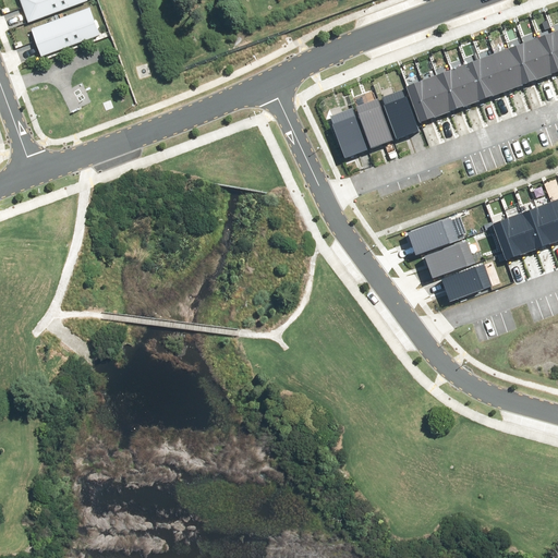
[(25,0),(33,20),(85,0),(25,0)]
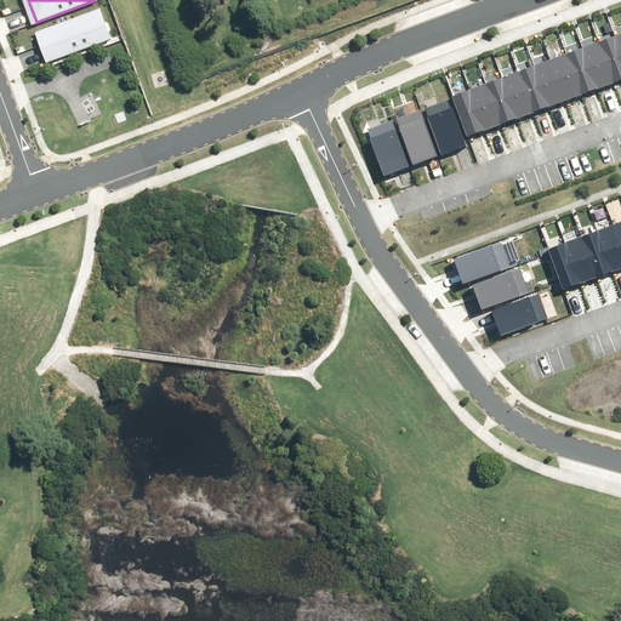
[(38,30),(49,61),(113,38),(102,7),(38,30)]
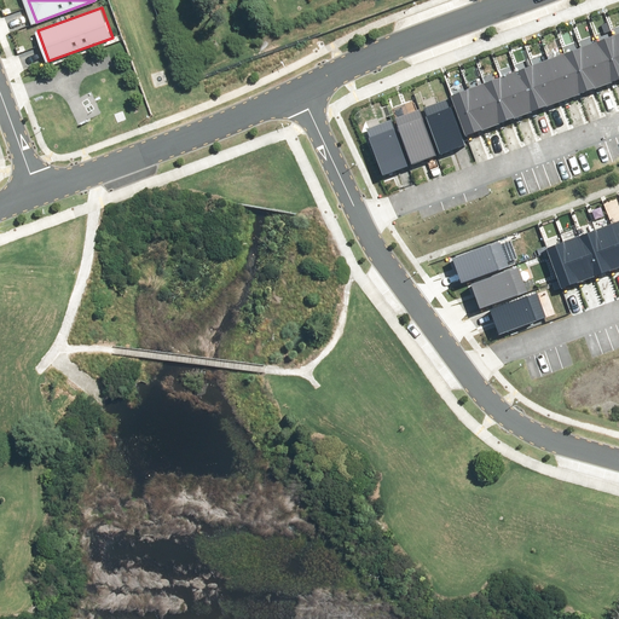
[(618,77),(618,51),(614,38),(599,42),(612,81),(618,77)]
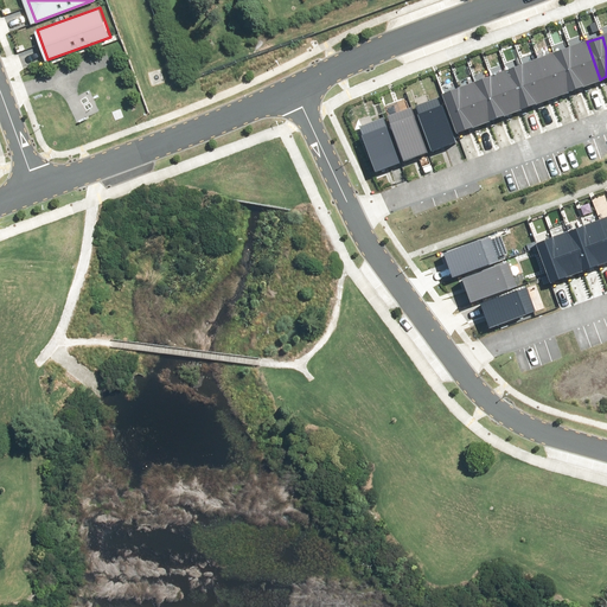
[(600,80),(587,42),(572,48),(585,84),(600,80)]
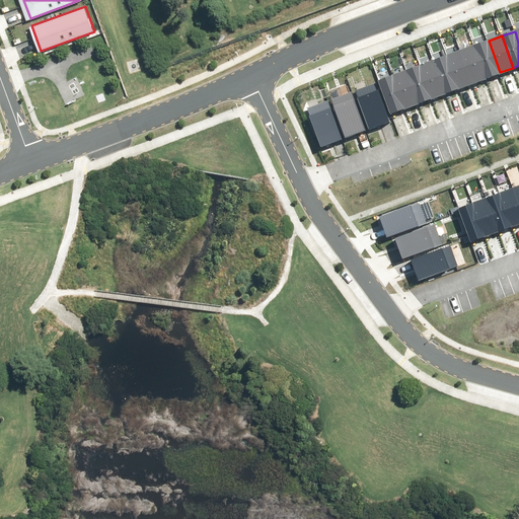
[(500,72),(489,41),(475,46),(487,77),(500,72)]
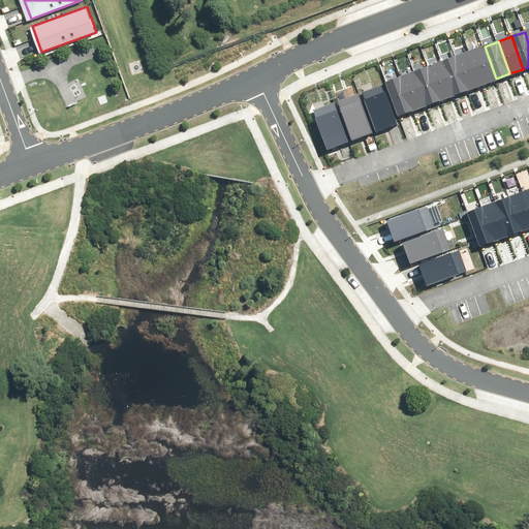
[(496,79),(485,47),(471,51),(483,83),(496,79)]
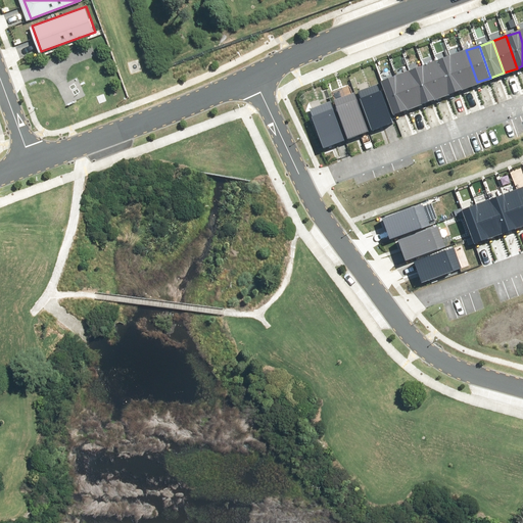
[(477,82),(466,50),(453,55),(464,87),(477,82)]
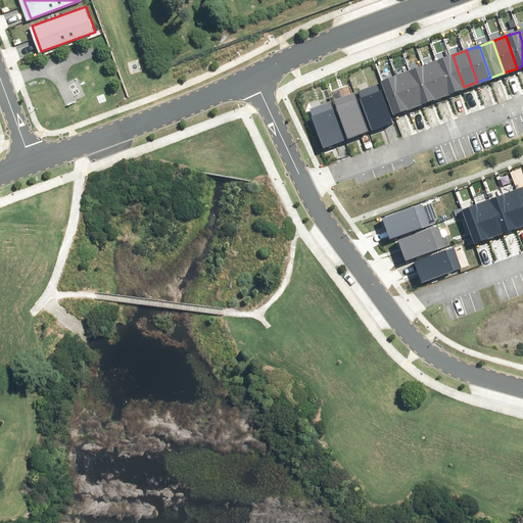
[(464,87),(453,55),(439,59),(450,92),(464,87)]
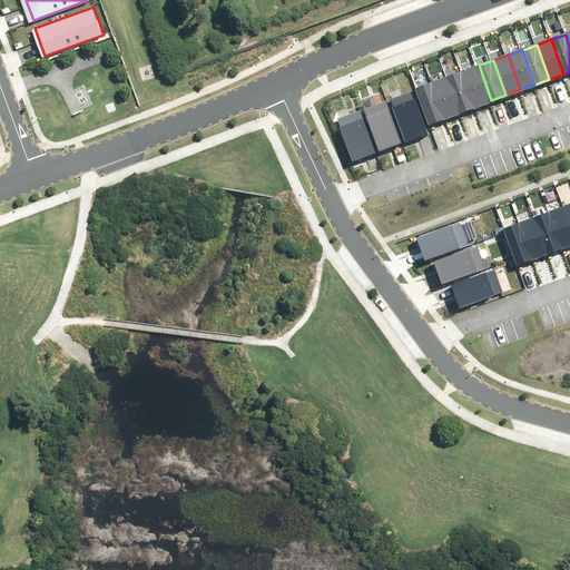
[(491,100),(479,65),(464,70),(477,105),(491,100)]
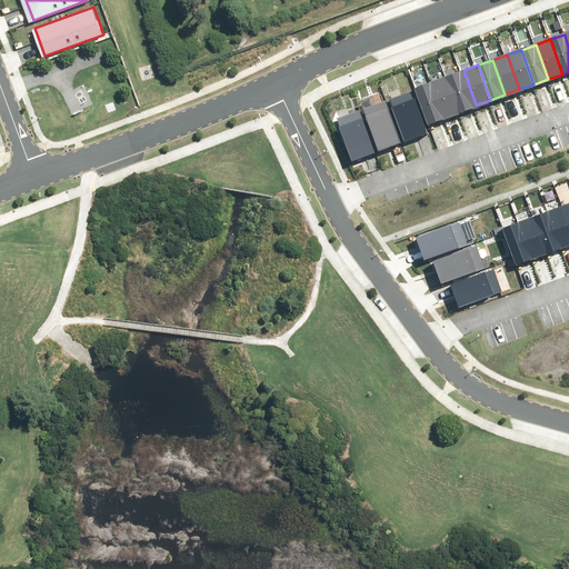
[(476,105),(463,70),(449,76),(461,110),(476,105)]
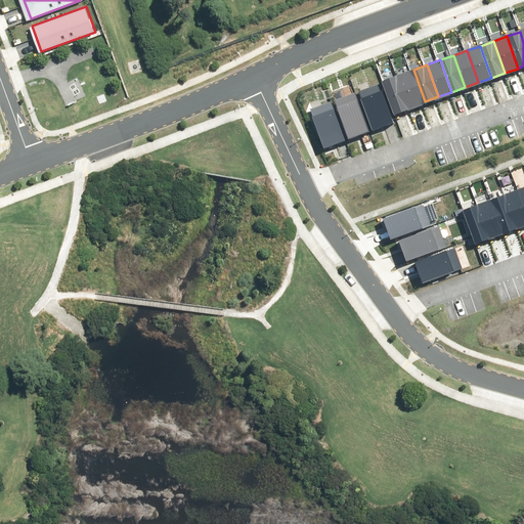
[(425,101),(413,70),(400,74),(411,105),(425,101)]
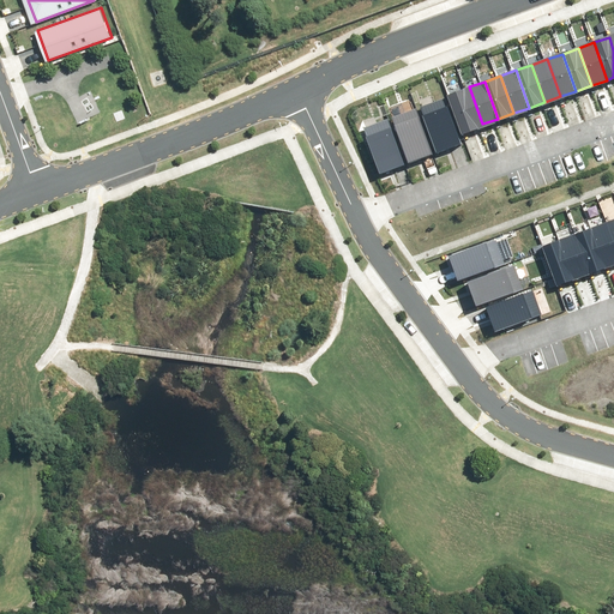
[(482,124),(469,86),(453,92),(467,130),(482,124)]
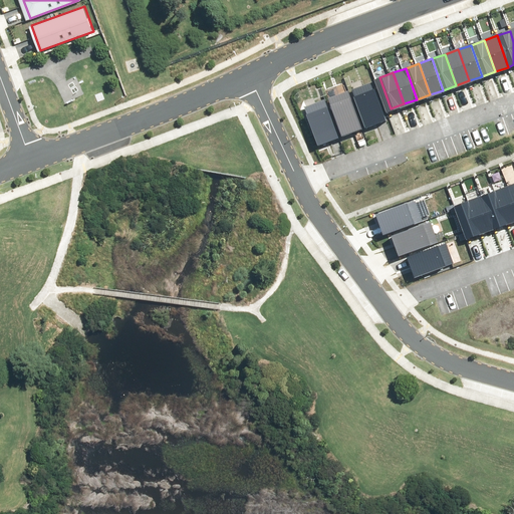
[(362,127),(384,119),(370,83),(349,91),(362,127)]
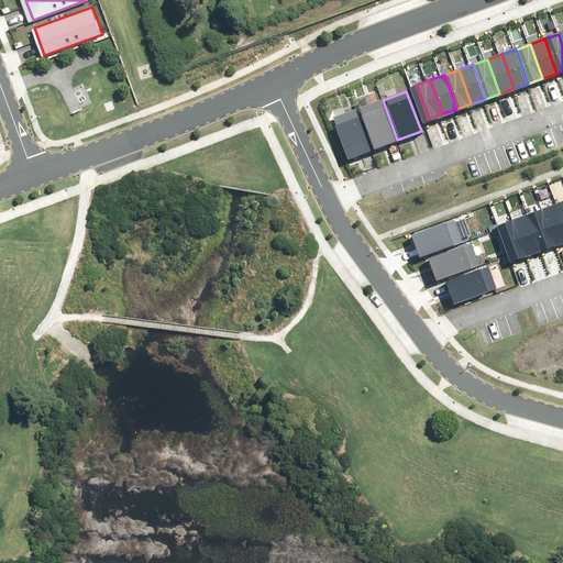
[(374,148),(397,140),(383,100),(360,109),(374,148)]
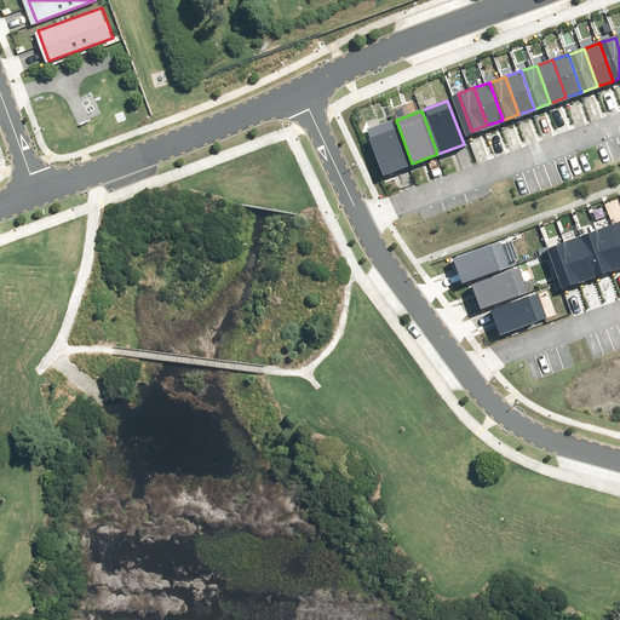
[(386,173),(412,164),(396,120),(371,130),(386,173)]
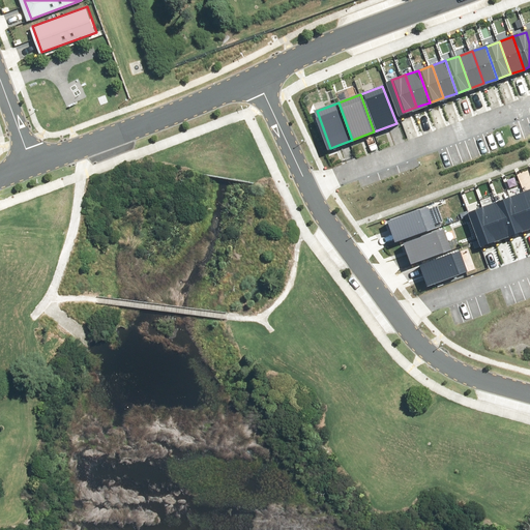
[(529,205),(525,190),(510,196),(523,230),(529,227),(529,205)]
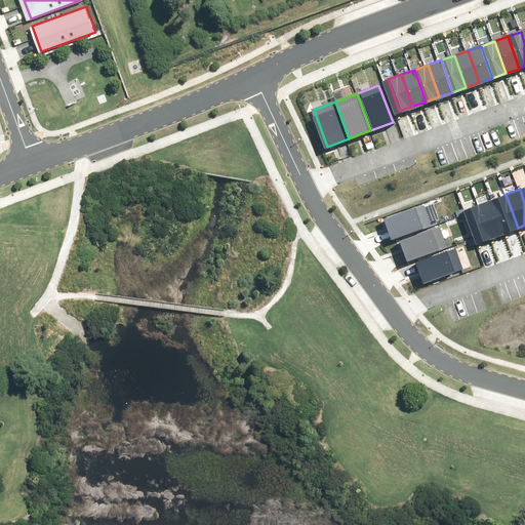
[(506,194),(492,199),(505,233),(518,228),(506,194)]
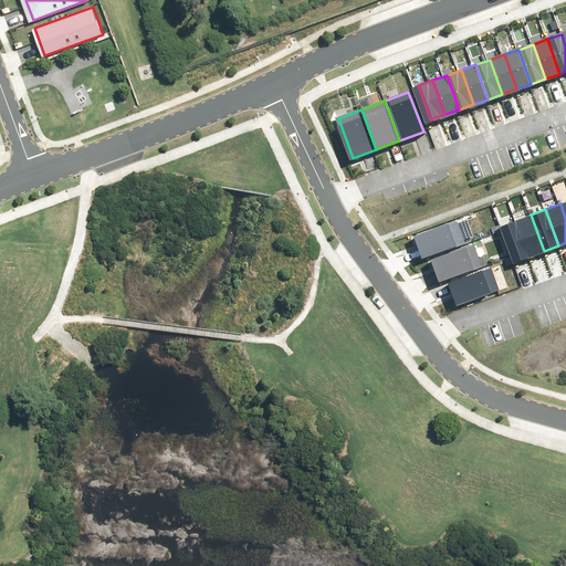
[(531,215),(516,219),(530,257),(544,251),(531,215)]
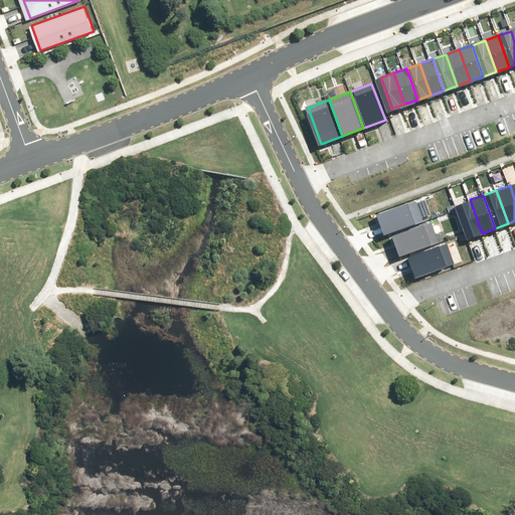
[(385,233),(423,218),(415,199),(377,215),(385,233)]
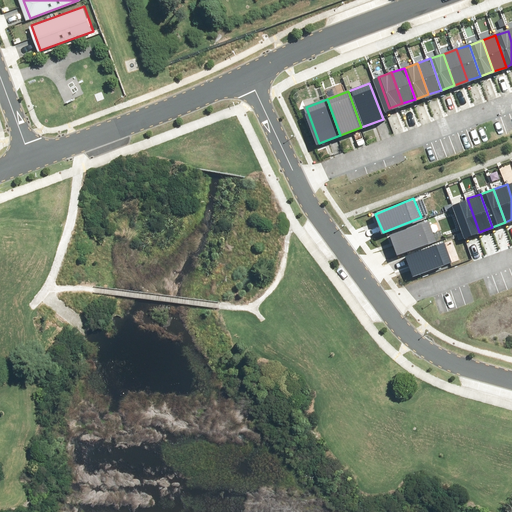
[(467,198),(453,203),(465,237),(479,232),(467,198)]
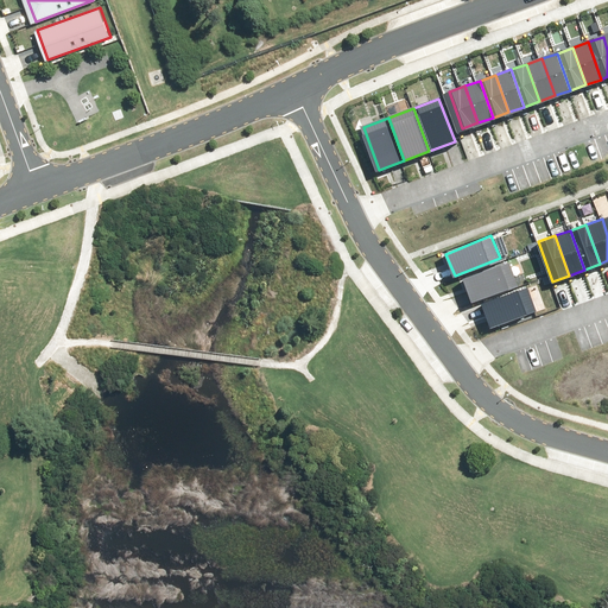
[(464,278),(473,301),(519,284),(511,261),(464,278)]
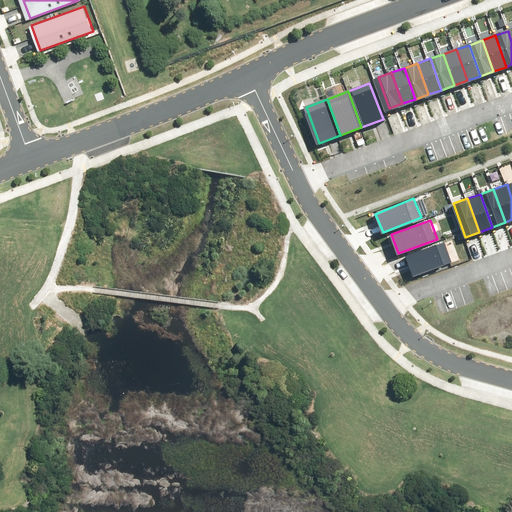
[(444,241),(407,254),(414,275),(451,261),(444,241)]
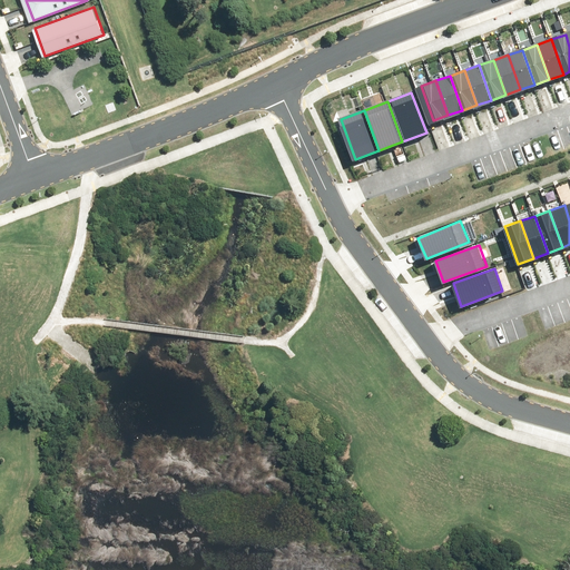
All buildings are outlined.
